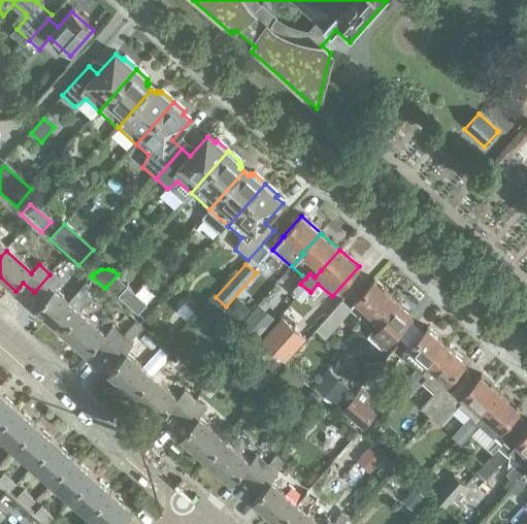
[(60,284),(50,274),(34,292),(44,301),(37,310),(63,333),(78,316),(53,292),(60,284)]
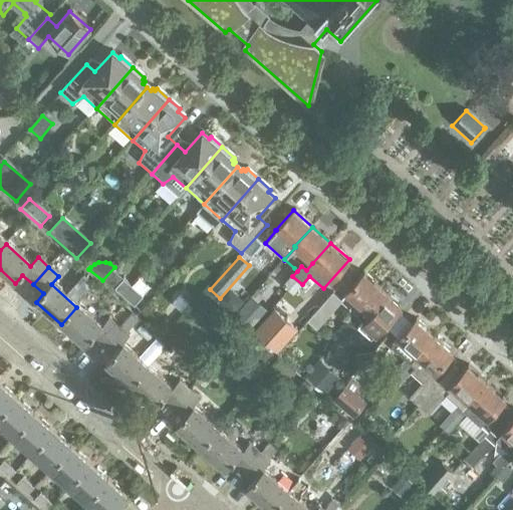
[(133,309),(142,299),(111,272),(102,281),(133,309)]
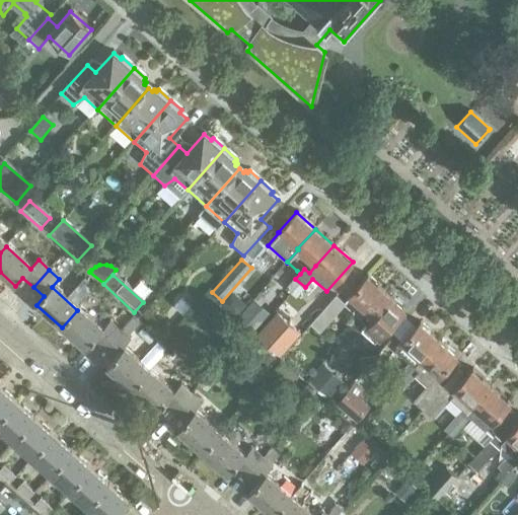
[(350,295),(352,297),(345,304),(336,297),(309,325),(319,335),(344,307),(356,317),(357,315),(362,319),(386,292),(368,275),(350,295)]
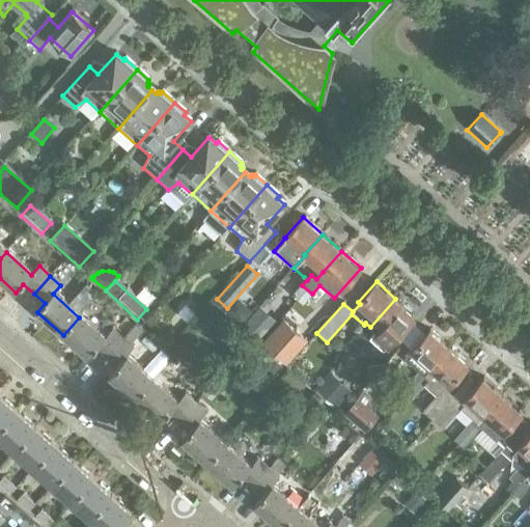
[(85,282),(74,298),(84,306),(96,290),(85,282)]
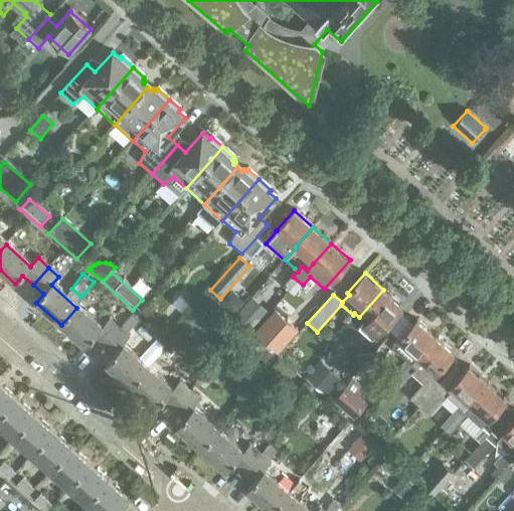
[(284,287),(294,295),(303,285),(293,277),(284,287)]
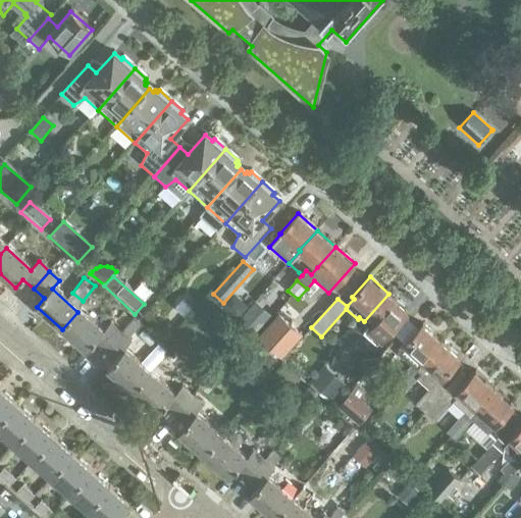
[(407,310),(388,294),(364,321),(359,317),(358,319),(350,327),(359,337),(363,331),(377,344),(407,310)]
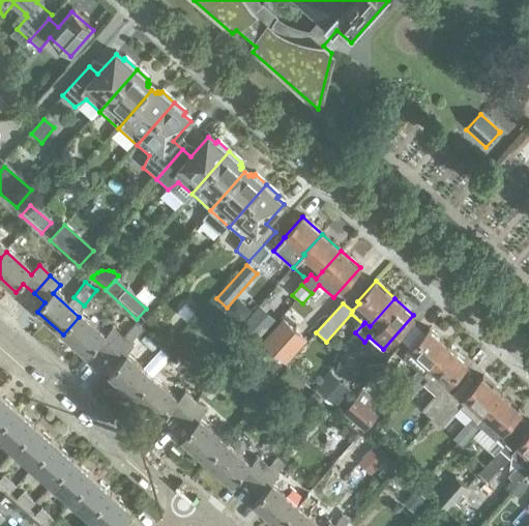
[(239,327),(252,314),(236,299),(224,314),(239,327)]
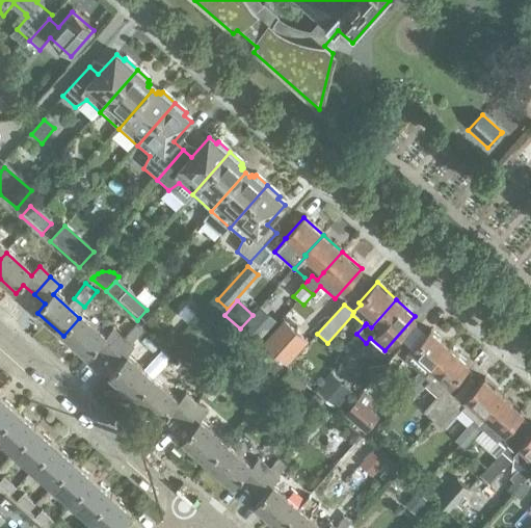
[(259,344),(276,324),(260,309),(242,328),(259,344)]
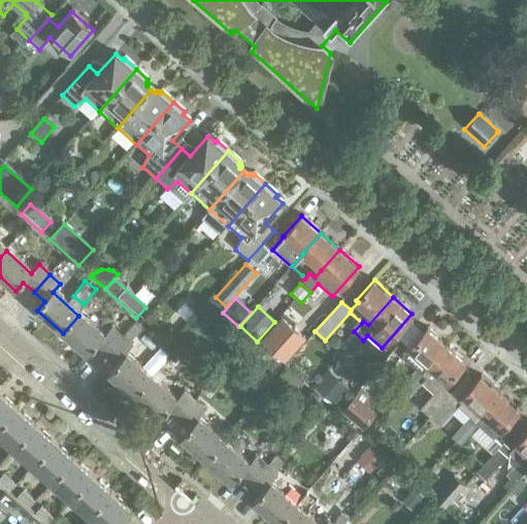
[(78,316),(63,333),(88,356),(96,347),(106,356),(122,338),(111,328),(103,337),(78,316)]
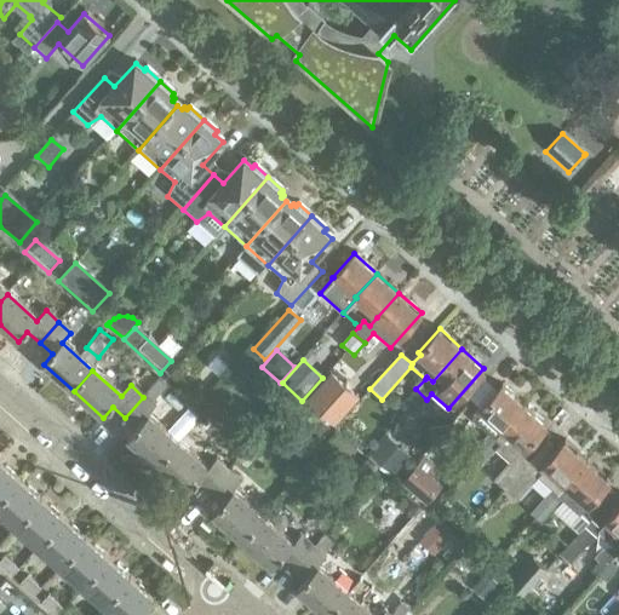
[(333,427),(359,400),(331,375),(305,403),(333,427)]
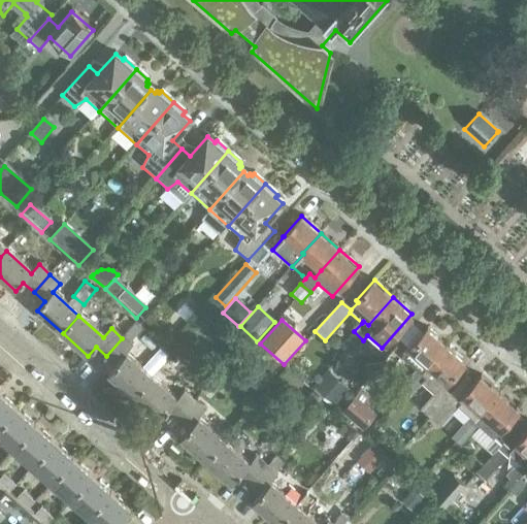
[(408,348),(427,365),(446,345),(427,327),(408,348)]
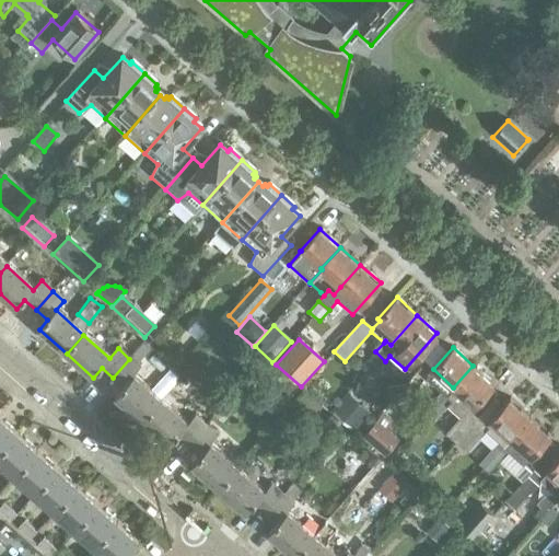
[(385,361),(375,351),(365,362),(375,371),(385,361)]
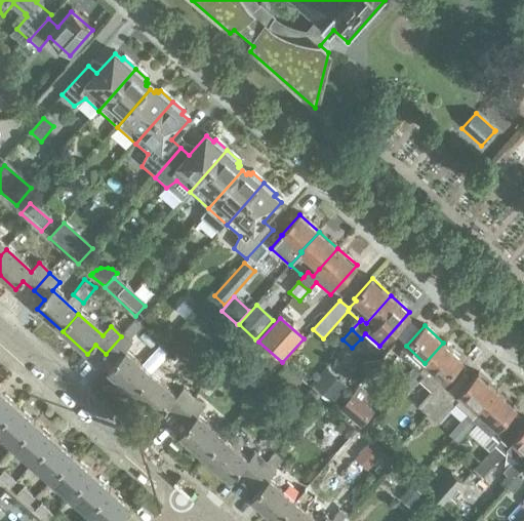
[(132,346),(121,336),(106,354),(116,364),(109,372),(133,395),(150,377),(124,355),(132,346)]
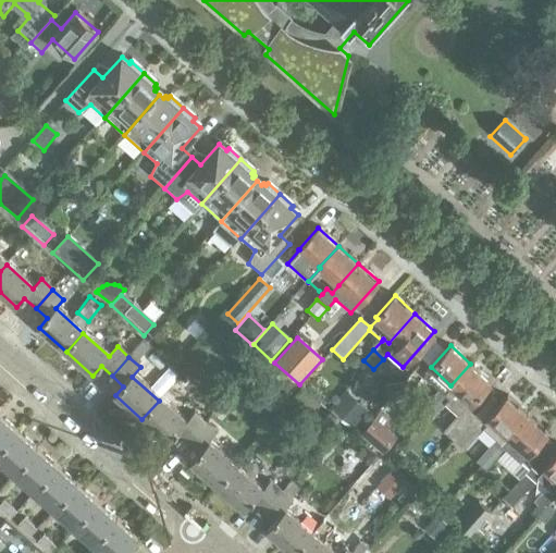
[(491,382),(470,364),(451,385),(452,385),(445,393),(440,389),(430,401),(440,409),(444,404),(457,416),(442,432),(452,441),(474,416),(466,408),(470,403),(471,404),(491,382)]
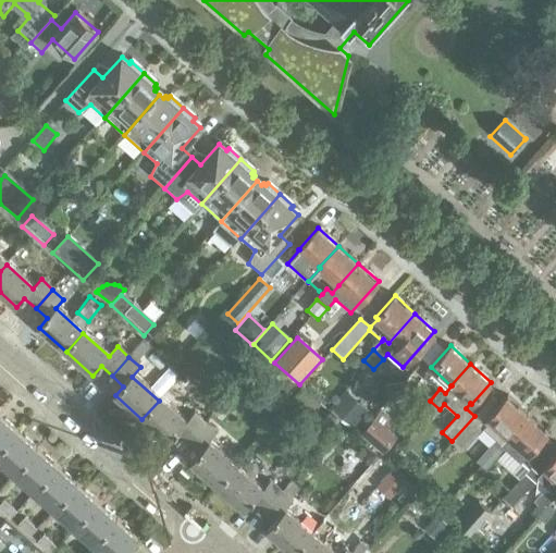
[(403,385),(384,386),(386,403),(403,385)]
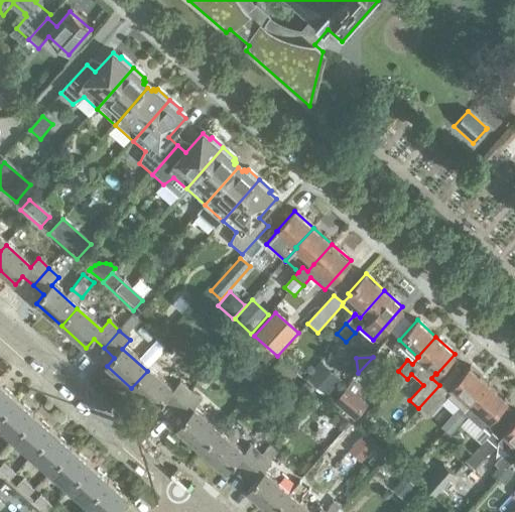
[(327,395),(339,382),(320,366),(308,379),(327,395)]
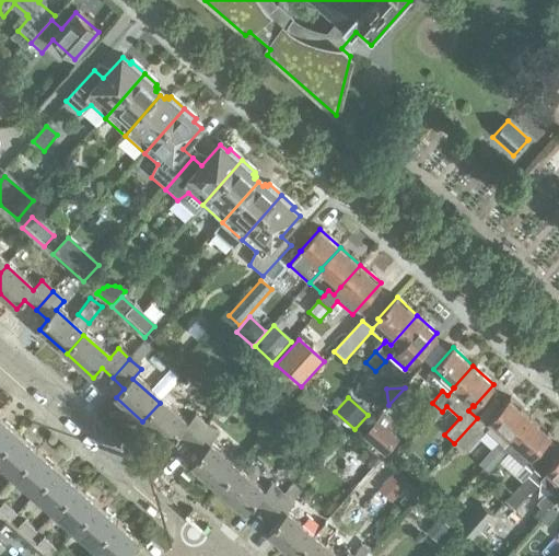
[(503,447),(530,417),(510,398),(490,421),(486,426),(477,418),(454,443),(466,453),(485,432),(497,443),(498,441),(503,447)]
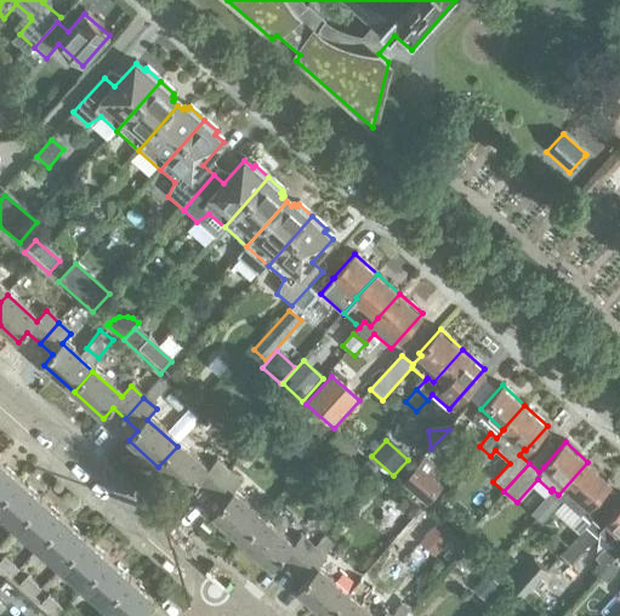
[(177,446),(158,467),(188,494),(198,483),(210,495),(228,473),(216,462),(206,473),(177,446)]
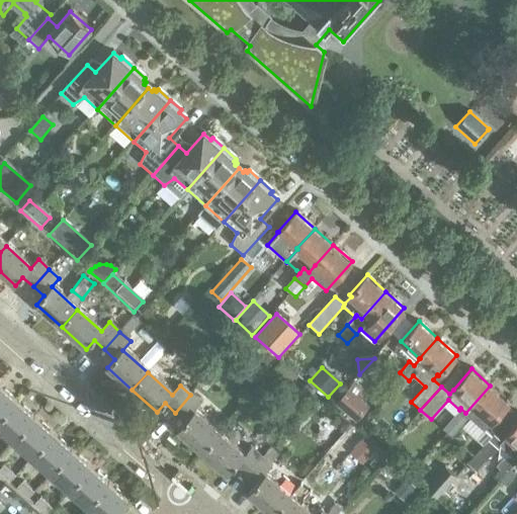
[(409,380),(400,372),(391,381),(400,390),(409,380)]
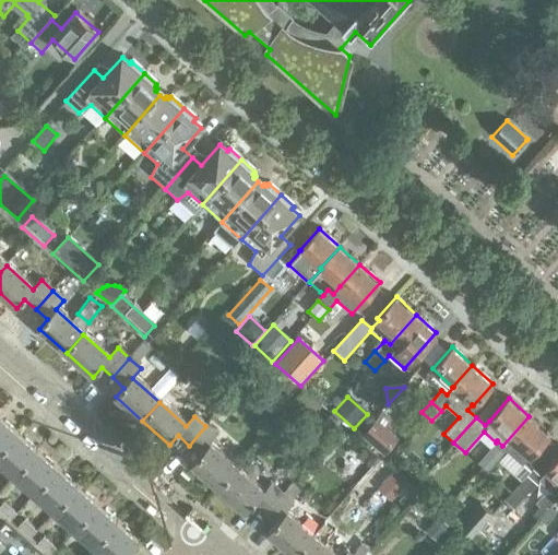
[(549,434),(529,416),(502,446),(497,440),(496,443),(487,452),(497,461),(507,450),(522,463),(549,434)]
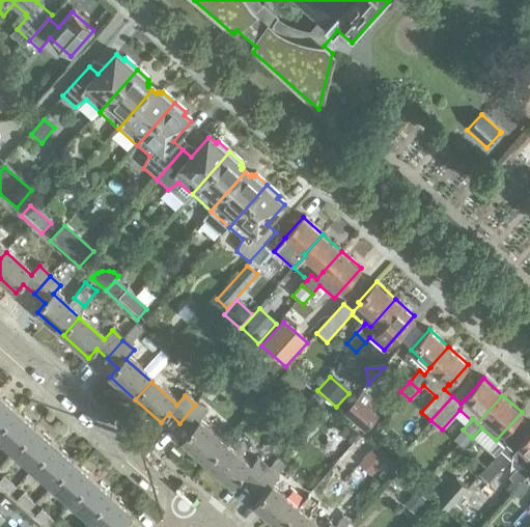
[(0,433),(18,413),(0,396),(0,433)]
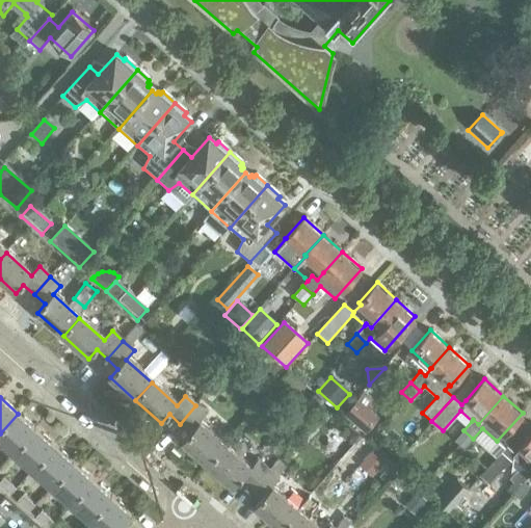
[(363,413),(367,407),(357,399),(344,414),(363,431),(372,421),(363,413)]
